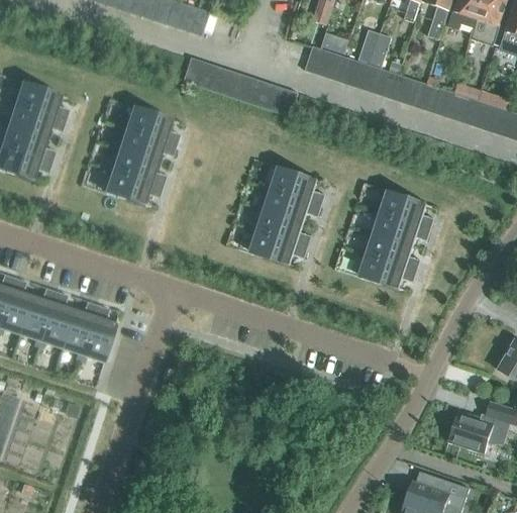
[(122,10),(125,0),(112,0),(110,6),(122,10)]
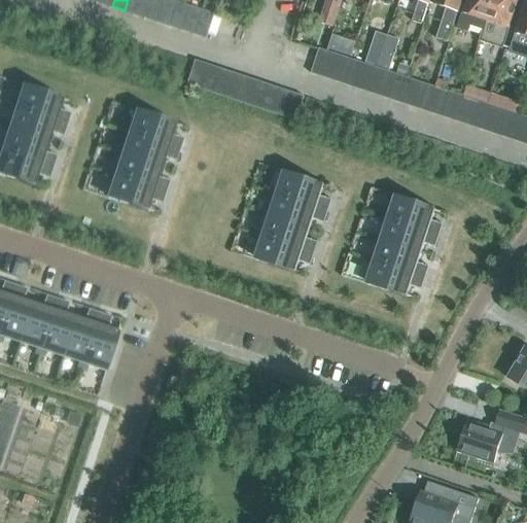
[(128,0),(125,10),(137,14),(141,0),(128,0)]
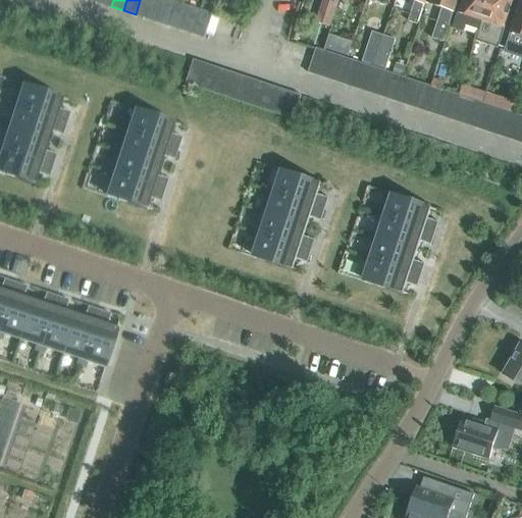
[(140,0),(136,14),(148,17),(154,0),(140,0)]
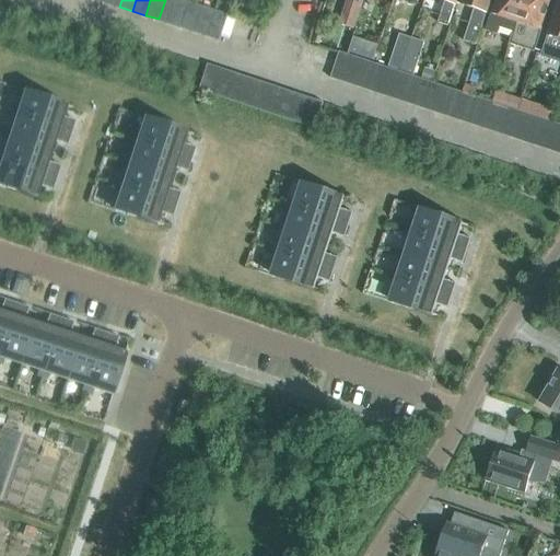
[(165,0),(159,19),(172,23),(179,0),(165,0)]
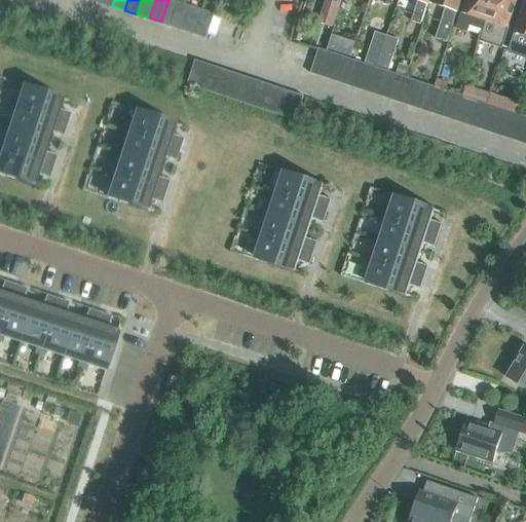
[(161,22),(174,26),(182,2),(176,0),(168,0),(161,22)]
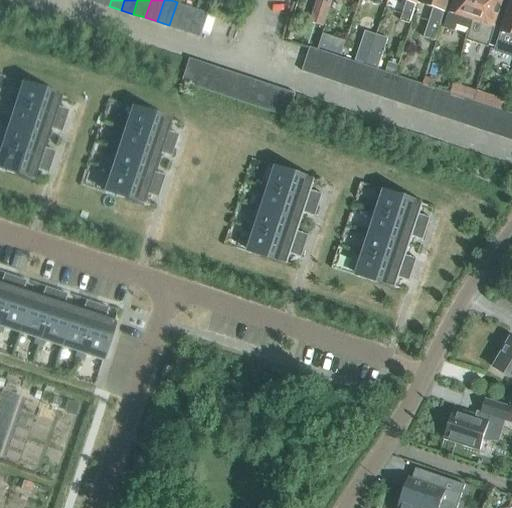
[(409,20),(416,2),(416,0),(407,0),(400,18),(409,20)]
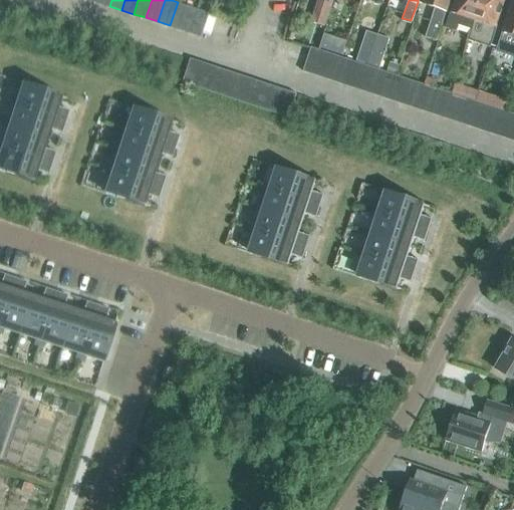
[(447,9),(446,9),(449,0),(424,0),(424,2),(437,6),(427,35),(436,38),(447,9)]
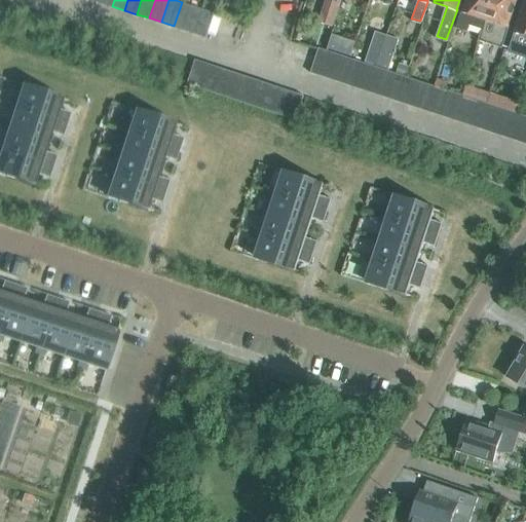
[(470,23),(482,27),(491,0),(466,0),(463,9),(461,9),(456,26),(467,30),(470,23)]
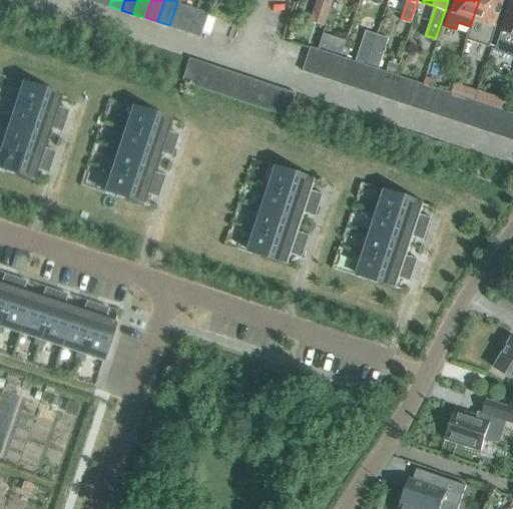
[(479,0),(470,26),(466,37),(488,45),(494,25),(503,0),(479,0)]
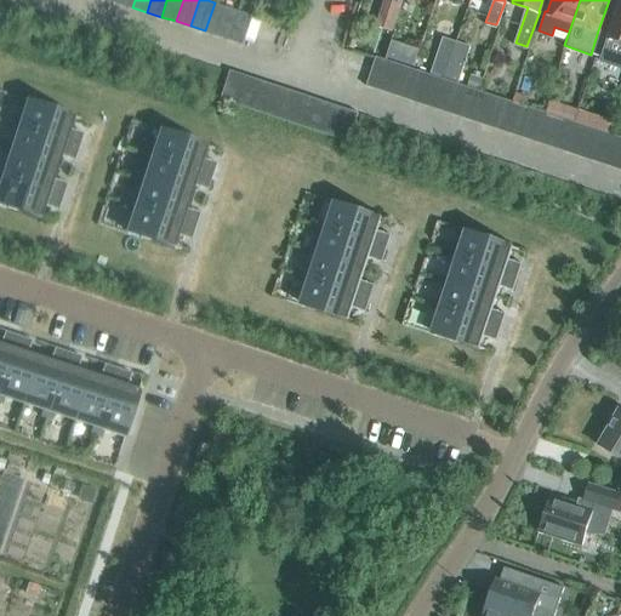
[(619,0),(608,36),(599,61),(620,68),(620,0),(619,0)]
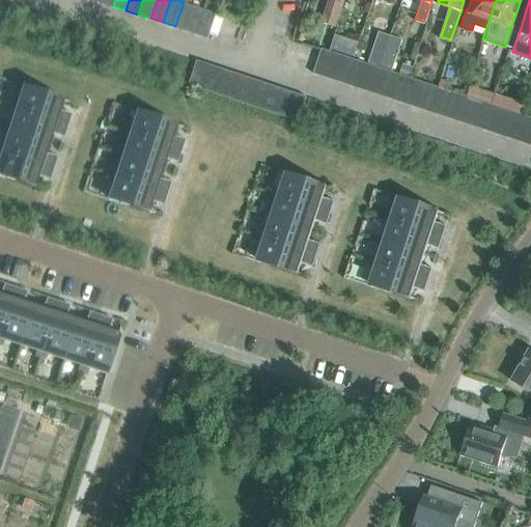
[(175,26),(188,30),(196,6),(184,2),(175,26)]
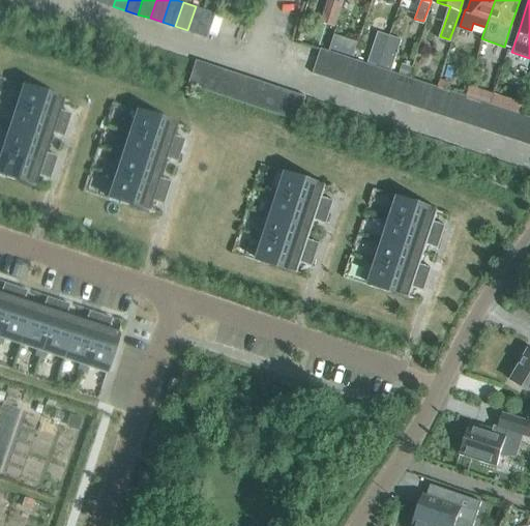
[(334,24),(340,6),(327,3),(322,21),(334,24)]
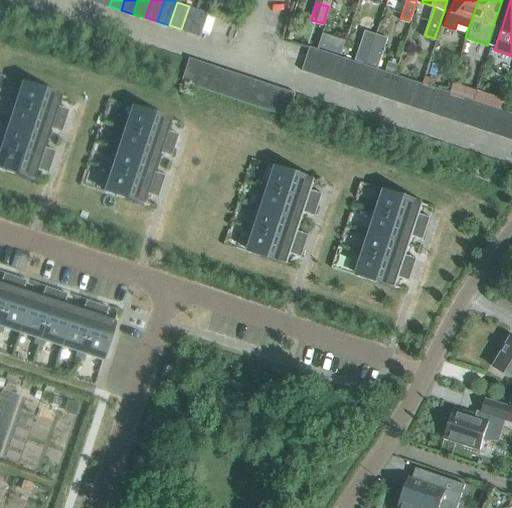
[(181,29),(193,33),(201,10),(189,6),(181,29)]
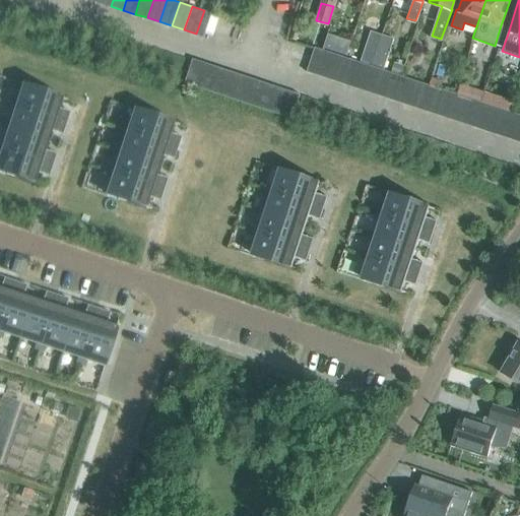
[(359,58),(371,62),(381,33),(370,28),(359,58)]
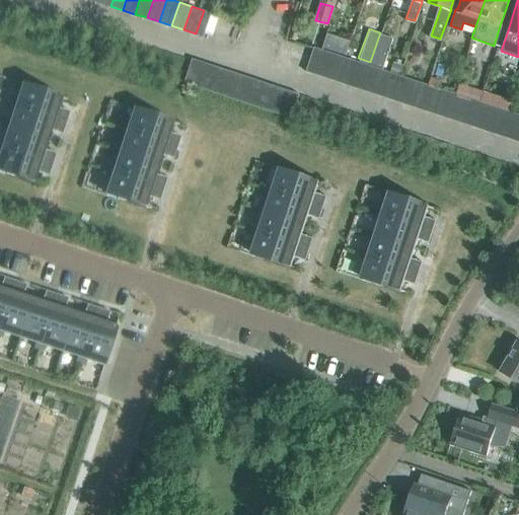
[(298,31),(291,29),(289,35),(296,38),(298,31)]
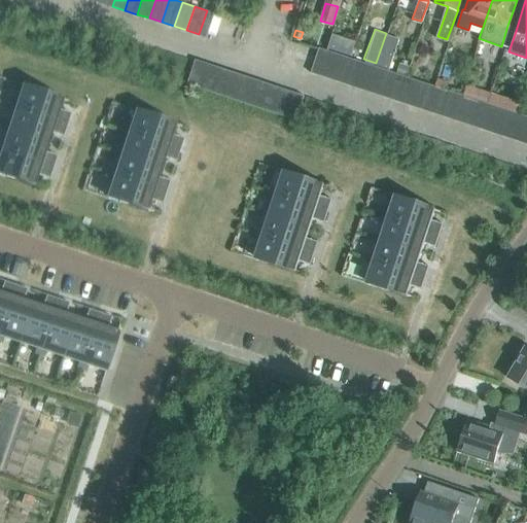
[(386,33),(376,63),(387,67),(397,37),(386,33)]
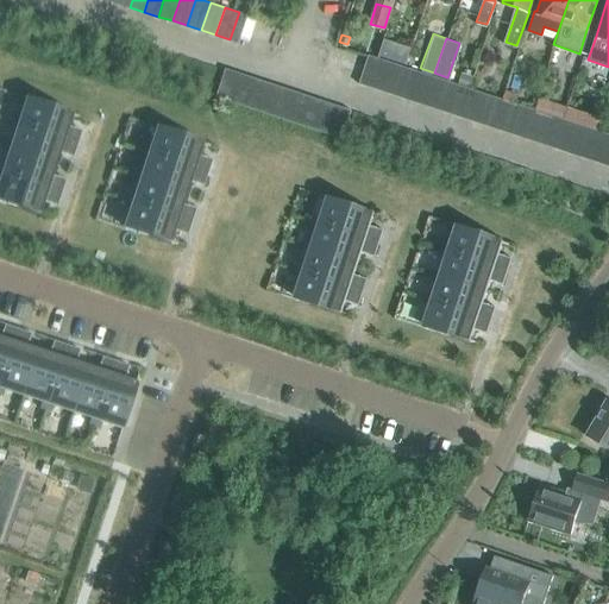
[(359,81),(372,86),(382,57),(369,52),(359,81)]
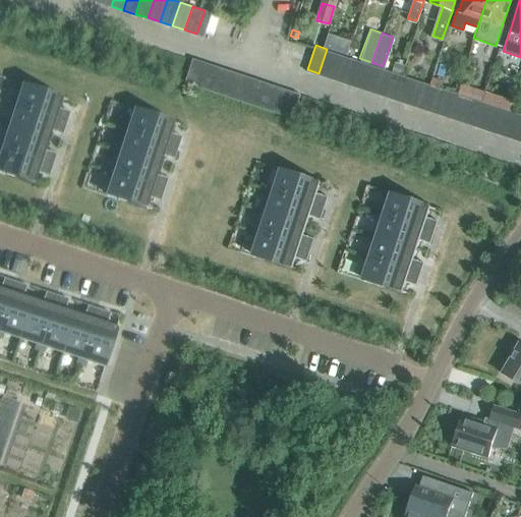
[(330,77),(338,53),(327,49),(319,73),(330,77)]
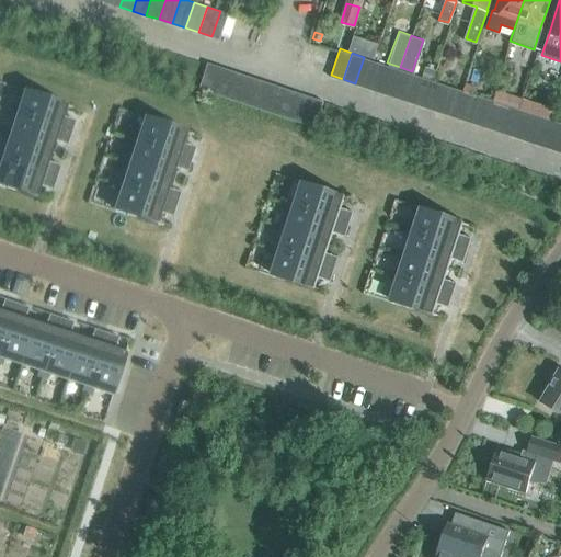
[(368,87),(377,60),(364,57),(355,83),(368,87)]
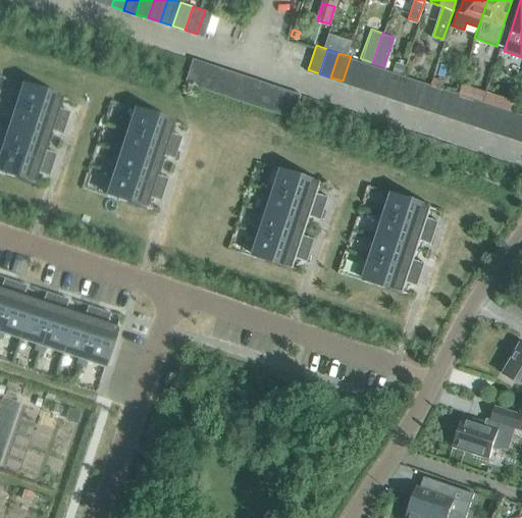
[(354,85),(362,60),(351,56),(343,81),(354,85)]
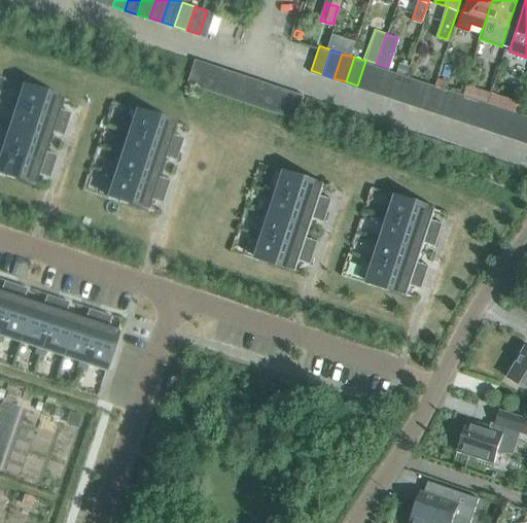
[(187,81),(200,85),(208,61),(196,58),(187,81)]
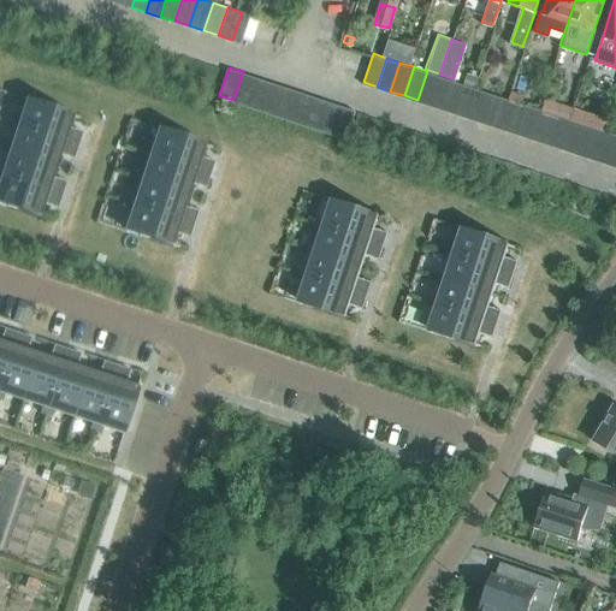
[(234,100),(248,105),(258,76),(243,71),(234,100)]
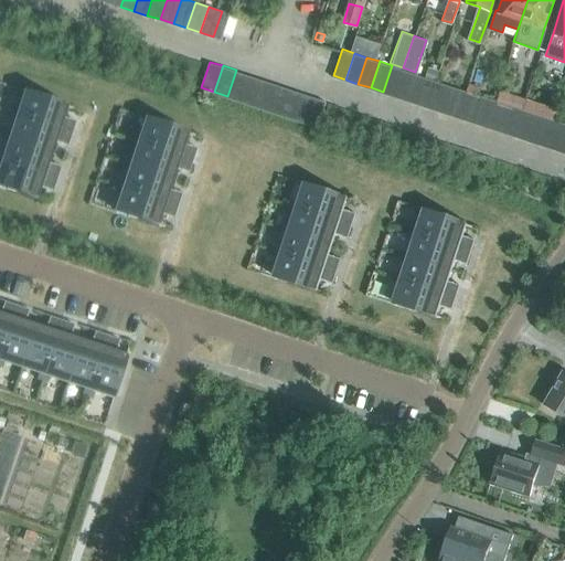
[(395,96),(404,70),(392,65),(383,92),(395,96)]
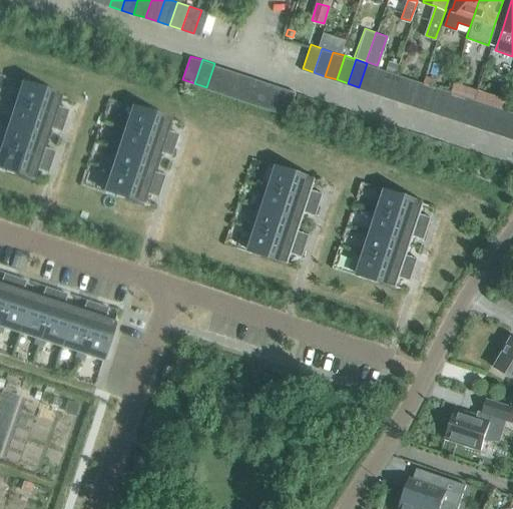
[(386,68),(394,71),(398,61),(389,59),(386,68)]
